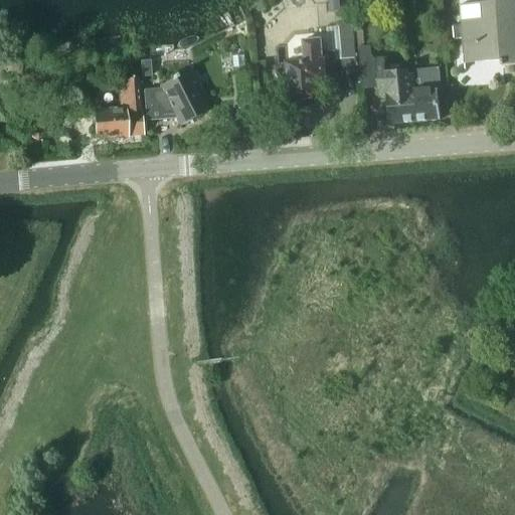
[(461,26),(453,26),(454,39),(461,39),(463,59),(500,57),(501,67),(514,65),(514,0),(509,0),(510,1),(496,2),(497,3),(459,6),(461,26)]
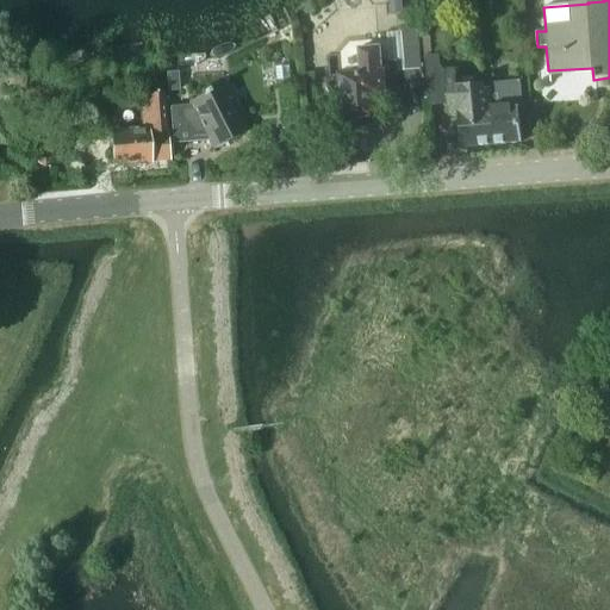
[(404,61),(397,61),(397,73),(404,72),(405,85),(422,83),(417,26),(400,27),(404,61)]
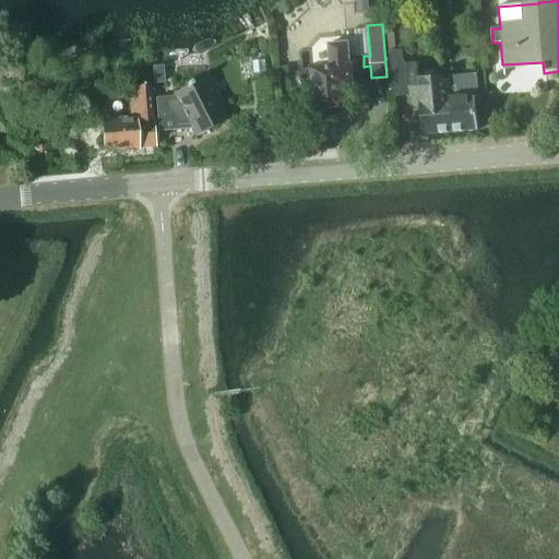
[(329,114),(331,110),(348,109),(346,88),(353,88),(352,70),(365,70),(364,67),(364,56),(351,58),(349,43),(328,45),(330,68),(311,69),(311,70),(301,71),(301,73),(299,76),(299,80),(300,82),(302,85),(302,88),(310,88),(312,113),(317,111),(320,115),(322,115),(324,115),(326,115),(329,114)]
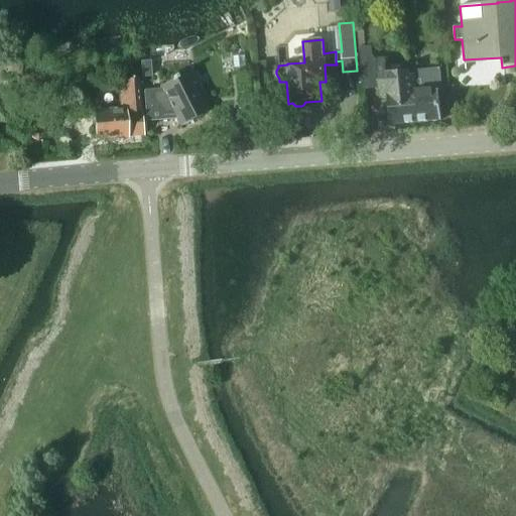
[(371,47),(359,48),(363,89),(378,87),(379,95),(388,94),(390,125),(418,122),(413,71),(386,73),(385,61),(376,61),(372,56),(371,47)]
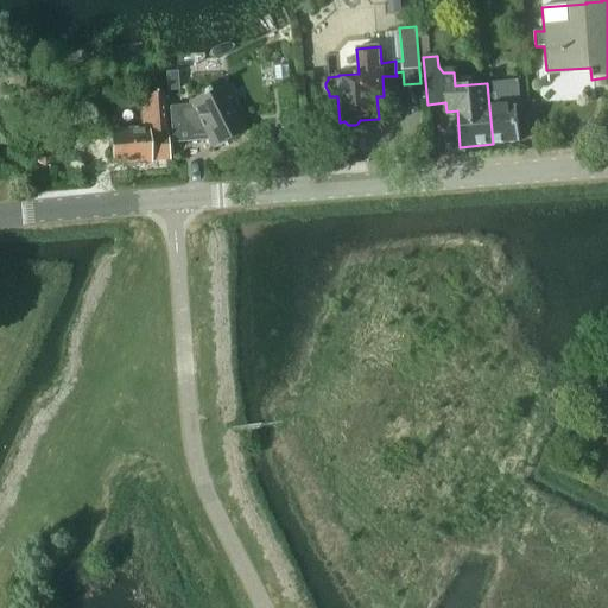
[(519,80),(487,83),(493,144),(519,141),(515,106),(520,106),(519,80)]
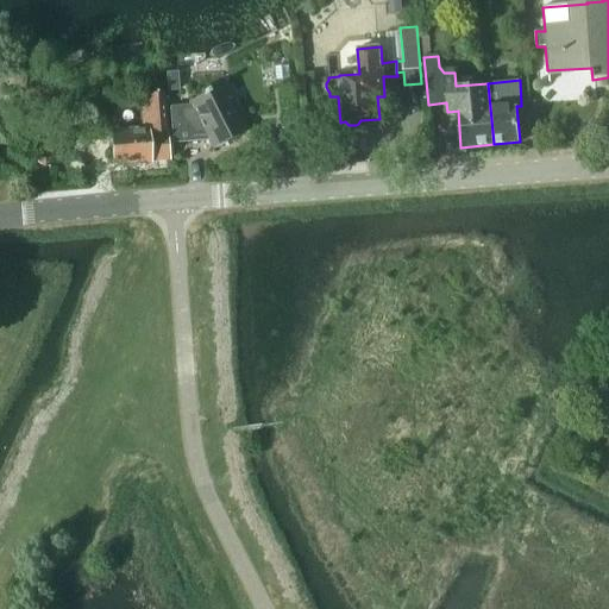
[(208,140),(213,149),(238,136),(225,110),(223,85),(209,92),(208,89),(202,92),(202,95),(189,101),(190,105),(169,106),(171,143),(208,140)]
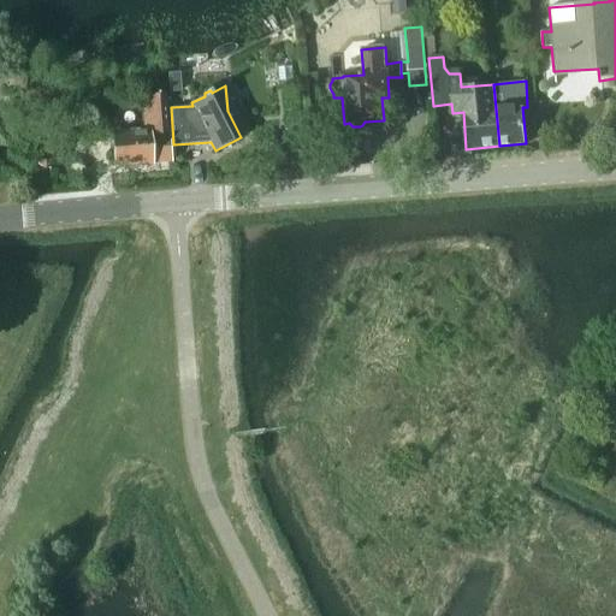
[(119,126),(94,129),(95,142),(112,141),(113,165),(152,163),(152,161),(171,160),(169,135),(167,135),(164,94),(141,95),(144,132),(120,134),(119,126)]
